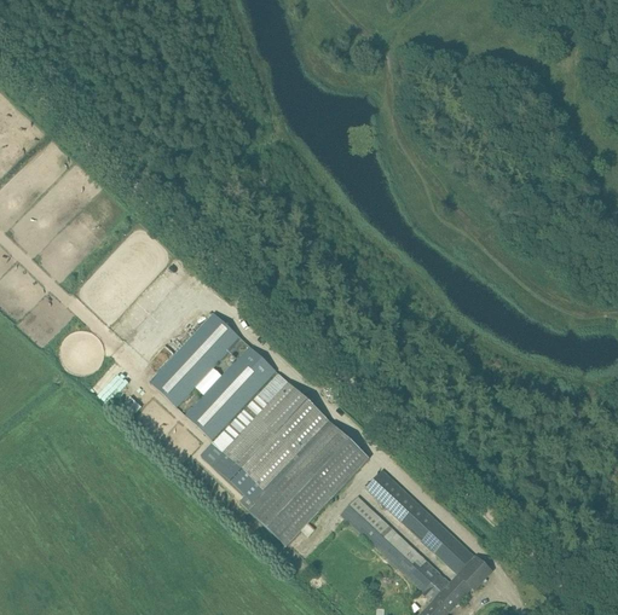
[(175,405),(194,384),(203,393),(184,413),(211,437),(266,377),(275,369),(213,312),(149,381),(175,405)]
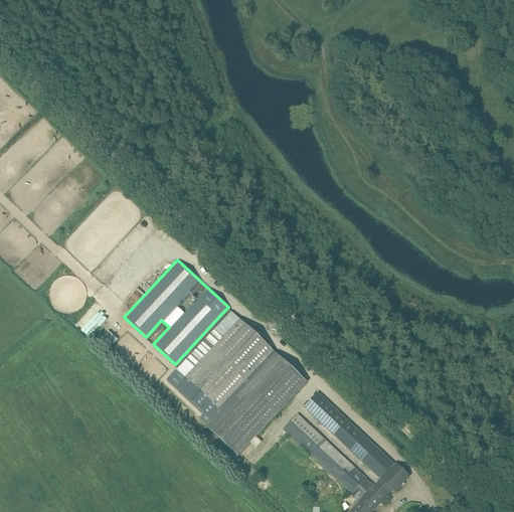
[(95,326),(99,329),(110,315),(99,306),(80,328),(88,334),(95,326)]
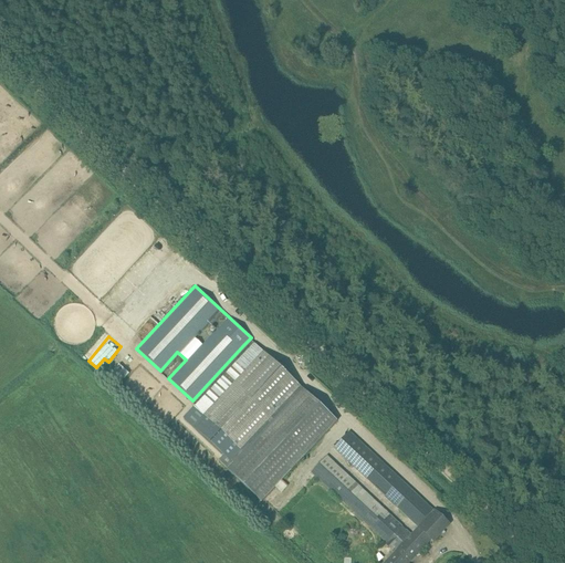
[(336,417),(253,341),(184,417),(231,460),(226,466),(261,499),(336,417)]
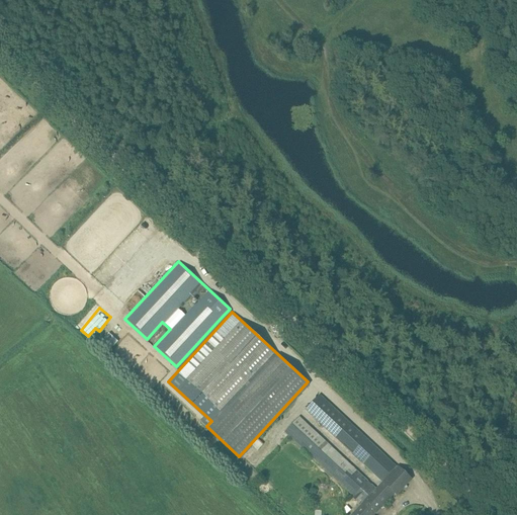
[(75,324),(81,328),(87,320),(81,316),(75,324)]
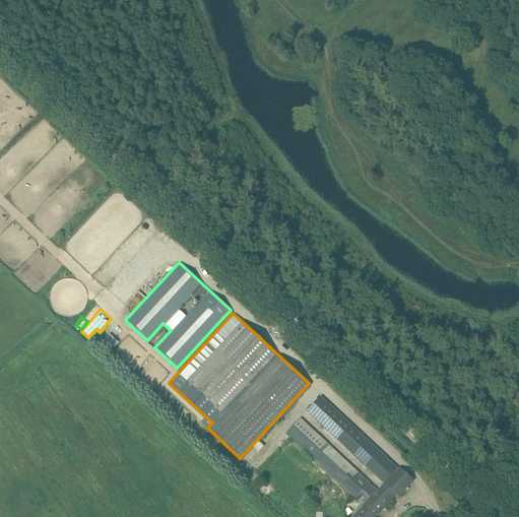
[(313,401),(306,408),(380,477),(384,481),(397,466),(320,394),(313,401)]
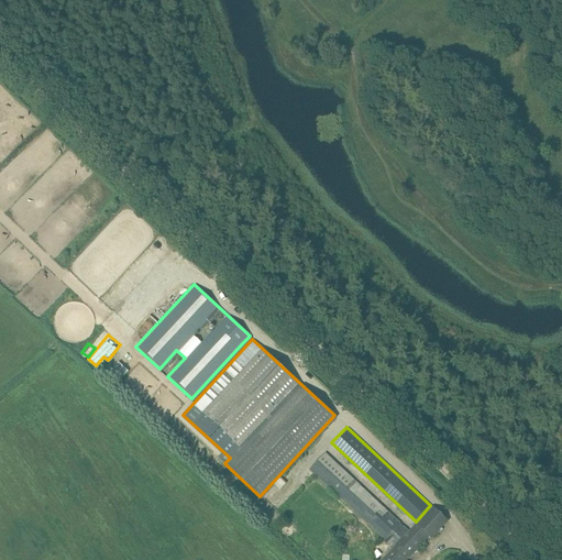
[(323,451),(309,465),(341,494),(372,524),(382,534),(384,536),(394,545),(407,529),(398,522),(354,480),(323,451)]
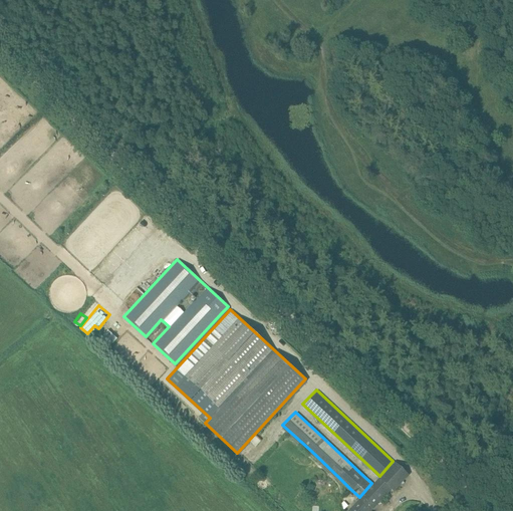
[(348,510),(366,510),(391,486),(393,488),(407,473),(394,460),(393,461),(379,476),(371,483),(359,497),(347,509),(348,510)]
